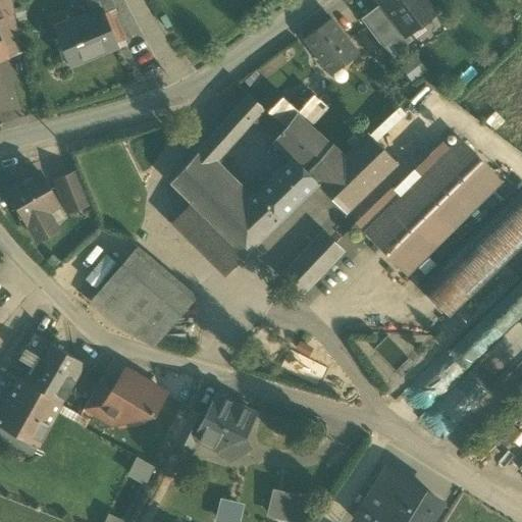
[(0,0),(0,10),(3,19),(14,14),(10,0),(0,0)]
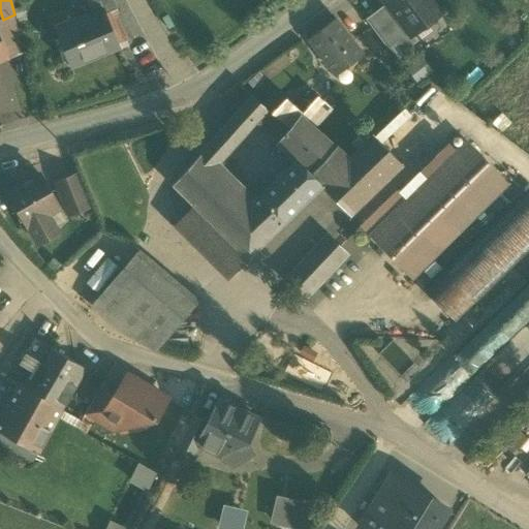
[(85,0),(92,18),(103,12),(104,13),(117,8),(113,0),(85,0)]
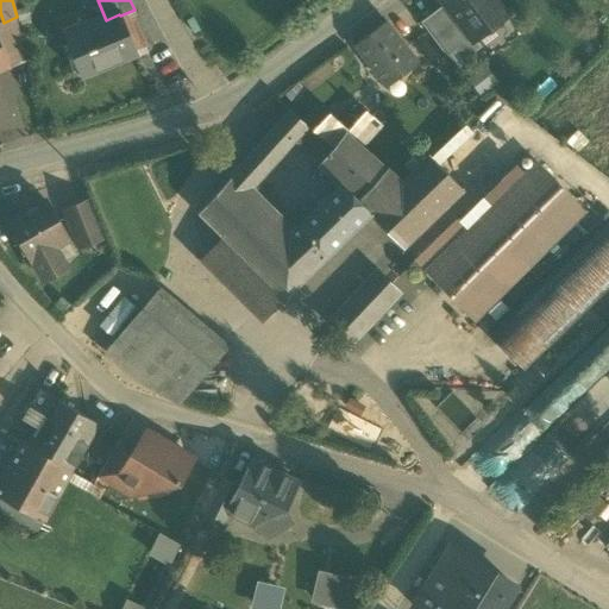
[(441,0),(445,4),(472,41),(473,39),(506,16),(493,0),(441,0)]
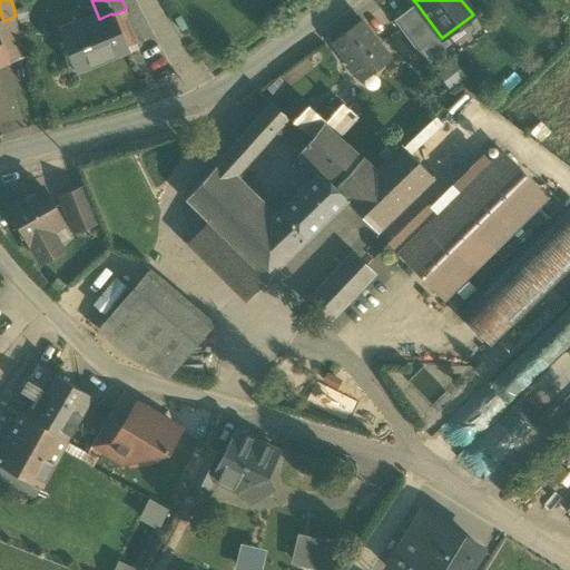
[(428,45),(436,56),(450,45),(443,37),(442,38),(416,3),(393,21),(418,52),(428,45)]
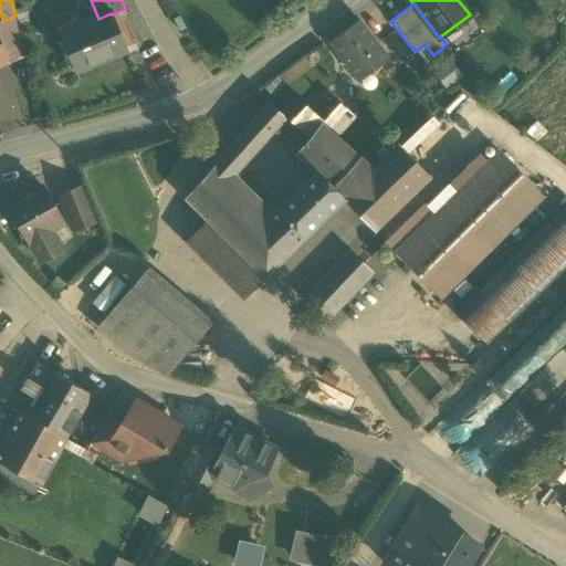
[(60,34),(75,72),(127,51),(112,14),(111,13),(98,19),(60,34)]
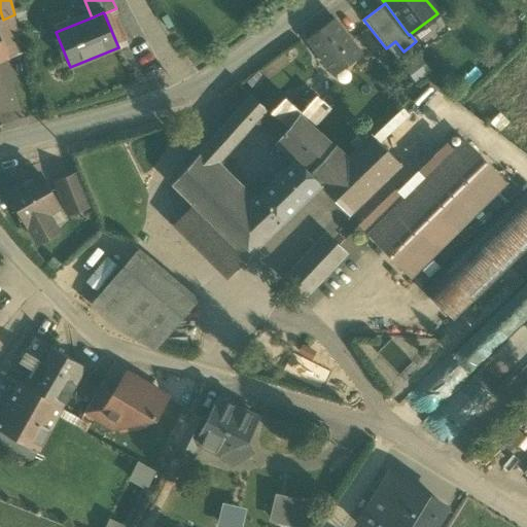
[(0,21),(0,42),(6,57),(22,50),(14,14),(3,20),(0,21)]
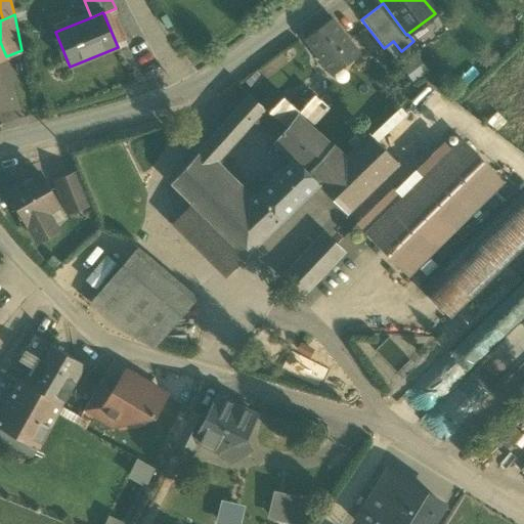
[(306,38),(332,73),(356,55),(331,20),(306,38)]
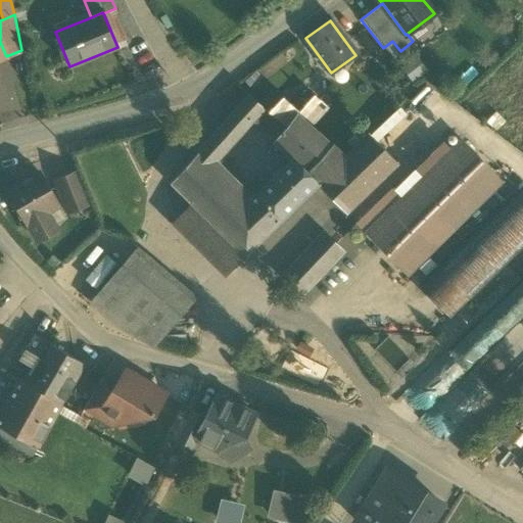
[(428,69),(417,54),(400,66),(412,82),(428,69)]
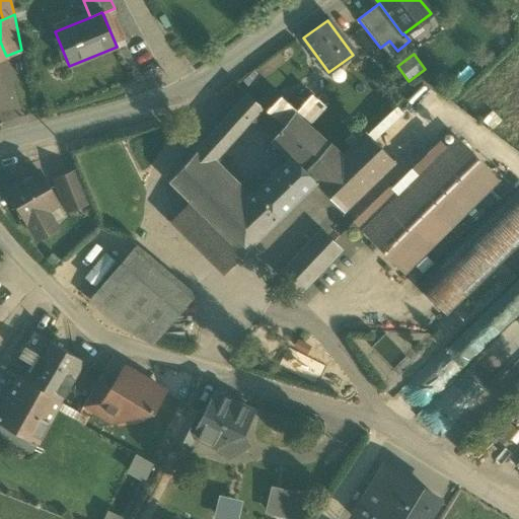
[(260,105),(283,126),(295,113),(296,114),(297,113),(262,80),(248,95),(260,105)]
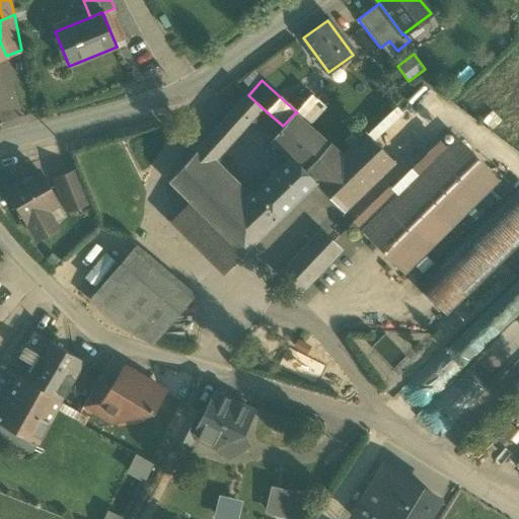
[(291,105),(302,117),(318,98),(320,96),(309,85),(291,105)]
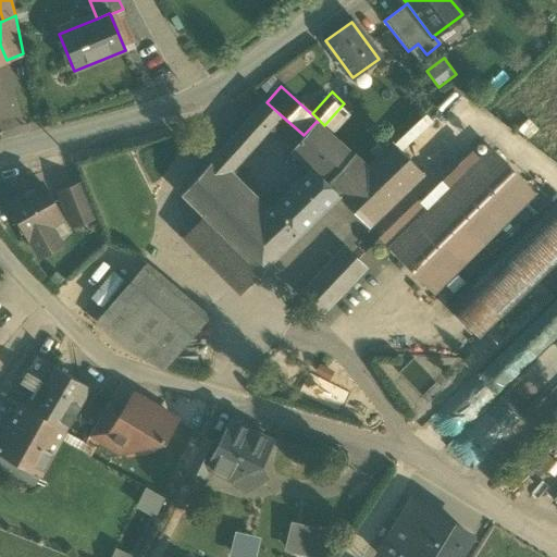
[(246,124),(259,136),(279,113),(267,102),(246,124)]
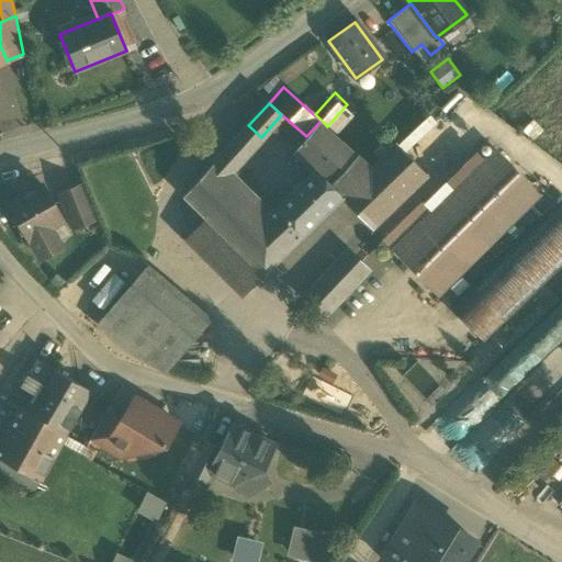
[(345,107),(327,126),(336,134),(353,114),(345,107)]
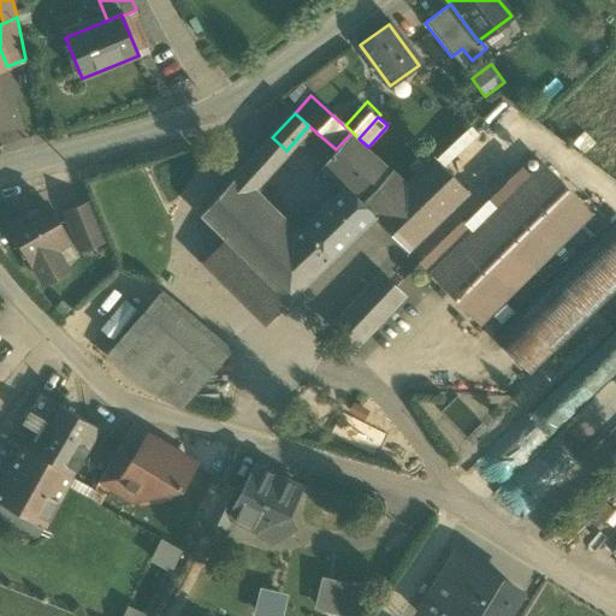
[(471,124),(434,158),(442,166),(478,132),(471,124)]
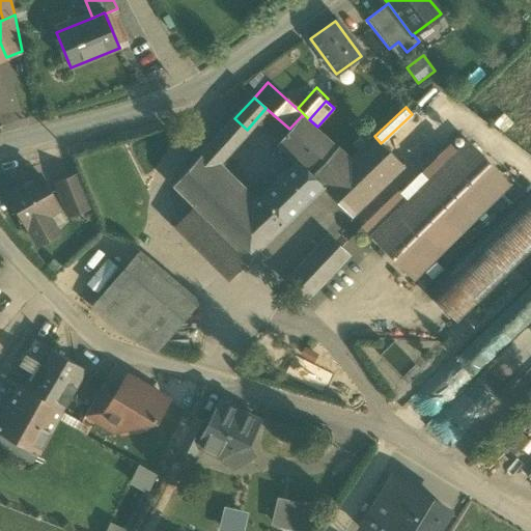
[(298,160),(324,186),(351,159),(303,116),(302,115),(289,129),(278,143),(296,161),(298,160)]
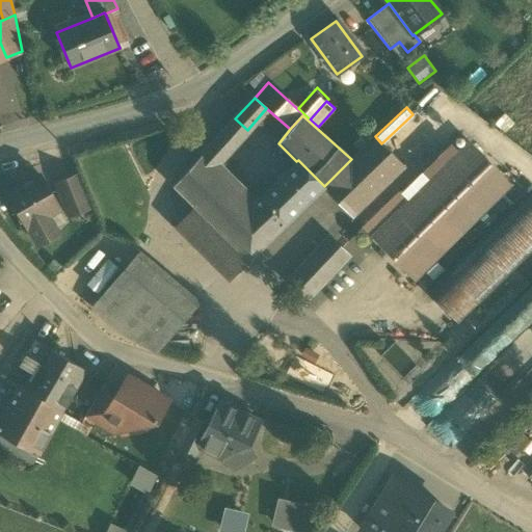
[(247,130),(235,118),(218,136),(231,148),(247,130)]
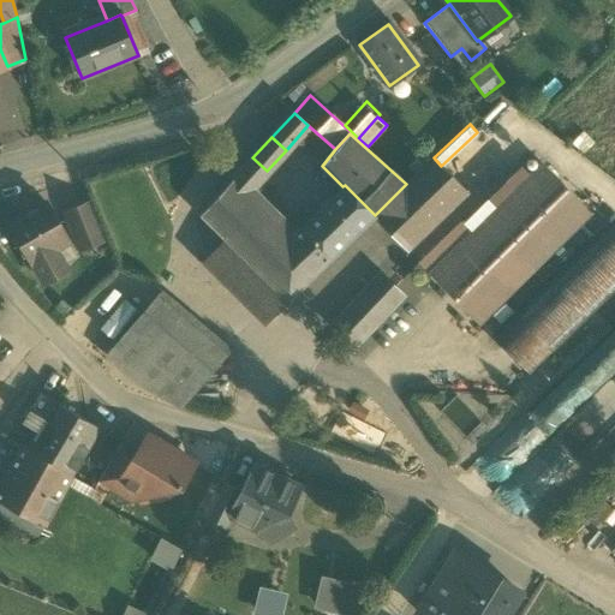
[(201,215),(212,225),(287,300),(332,258),(300,227),(290,238),(245,193),(252,190),(268,172),(267,171),(252,157),(201,215)]
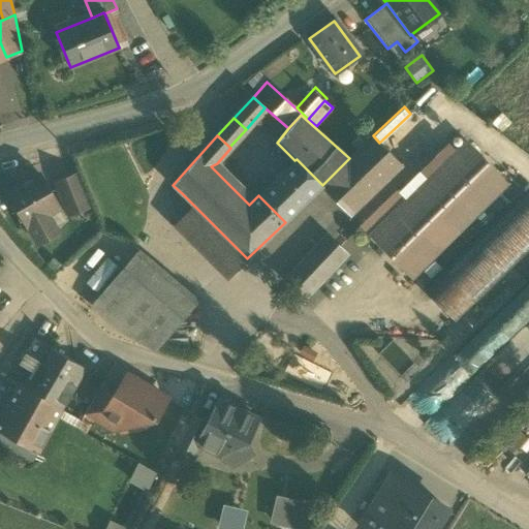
[(373,135),(349,158),(322,185),(320,187),(349,216),(402,165),(379,143),(373,135)]
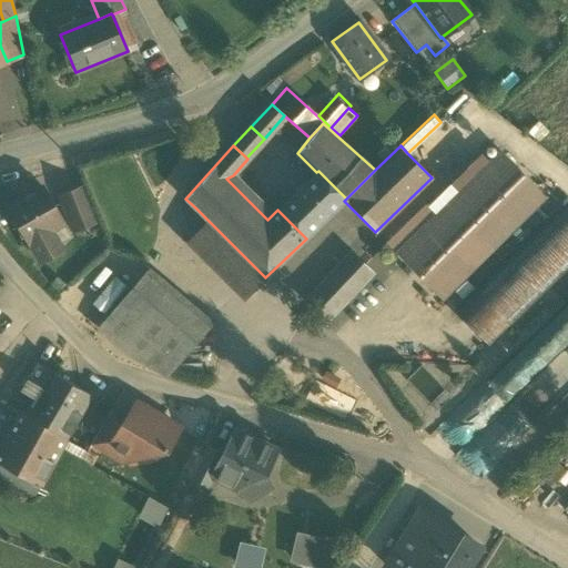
[(480,150),(427,202),(438,213),(492,161),(480,150)]
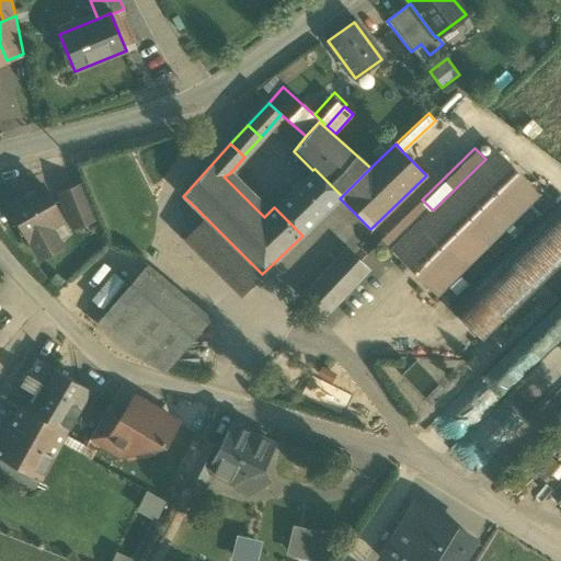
[(392,250),(437,296),(539,195),(493,150),(485,159),(433,210),(392,250)]
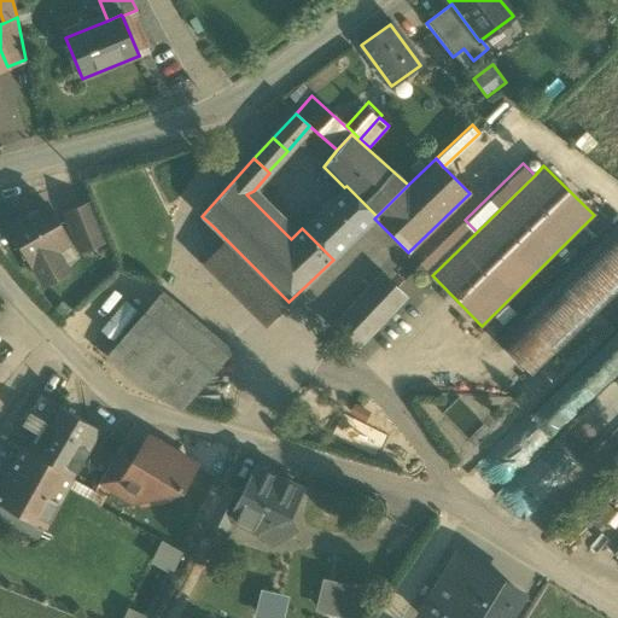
[(302,228),(333,260),(374,219),(377,216),(347,186),(344,187),(302,228)]
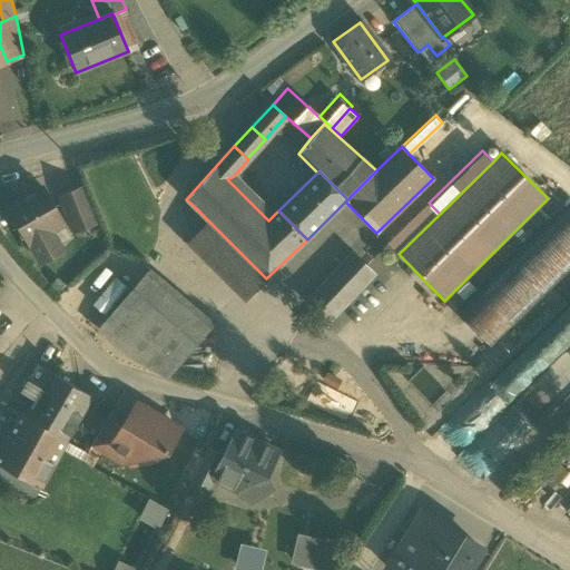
[(8,206),(40,263),(58,253),(47,235),(64,225),(41,187),(8,206)]
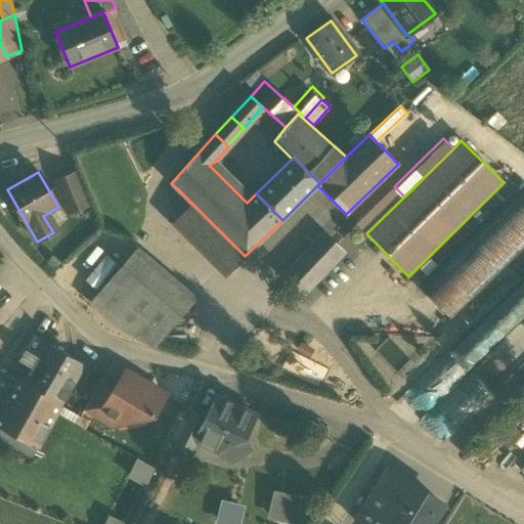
[(53,180),(68,215),(89,206),(76,172),(53,180)]
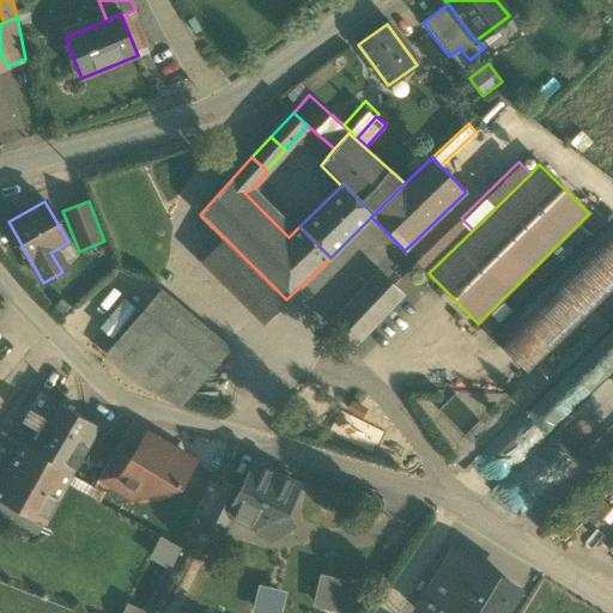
[(416,260),(429,273),(473,230),(461,218),(460,217),(416,260)]
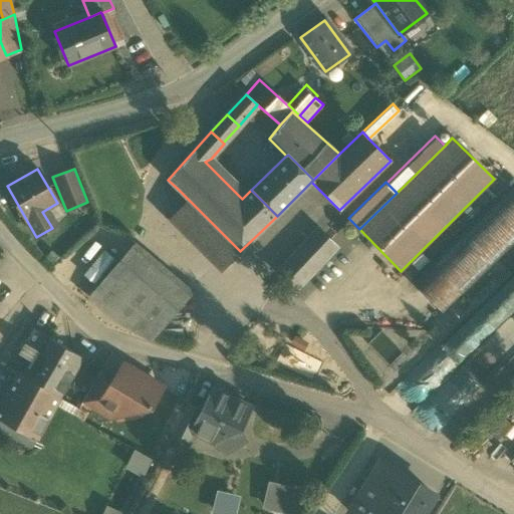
[(513,183),(412,282),(443,313),(513,244),(513,183)]
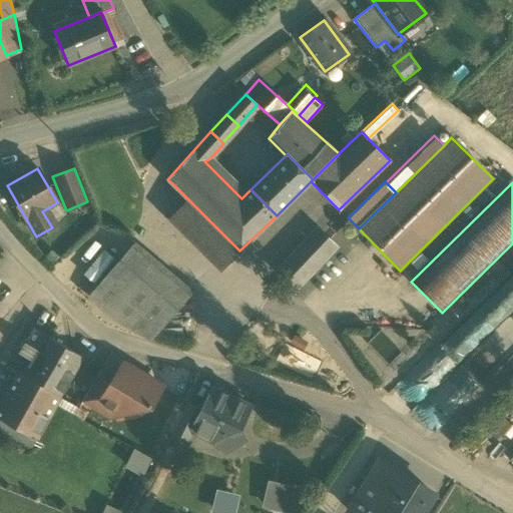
[(221,269),(239,250),(176,187),(165,200),(171,219),(221,269)]
